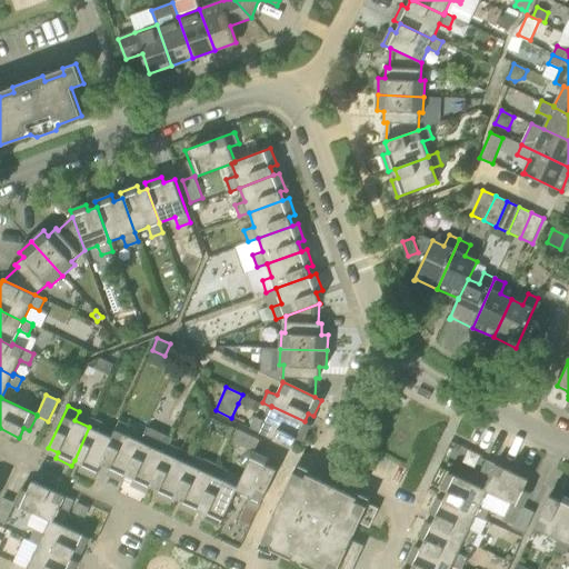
[(250,428),(292,448),(297,437),(302,440),(310,423),(305,421),(271,406),(271,407),(265,421),(256,417),(250,428)]
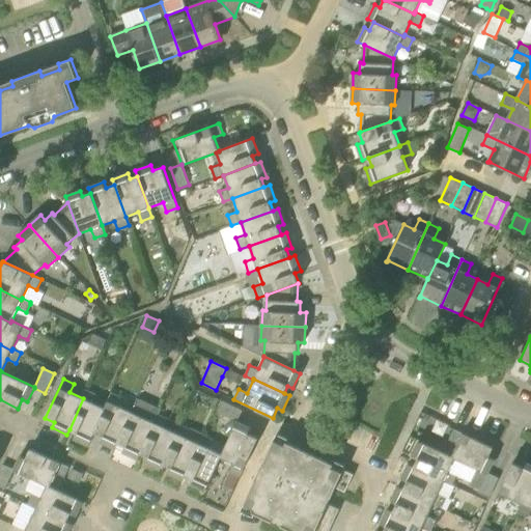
[(87,390),(83,398),(70,429),(77,432),(75,439),(89,445),(95,432),(106,410),(104,409),(93,403),(98,395),(87,390)]
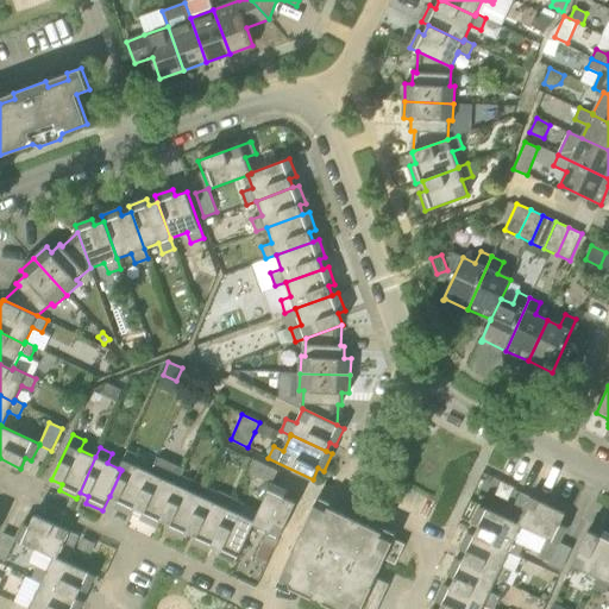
[(118,500),(115,506),(132,514),(136,508),(151,473),(136,465),(139,456),(127,450),(119,469),(121,470),(110,496),(118,500)]
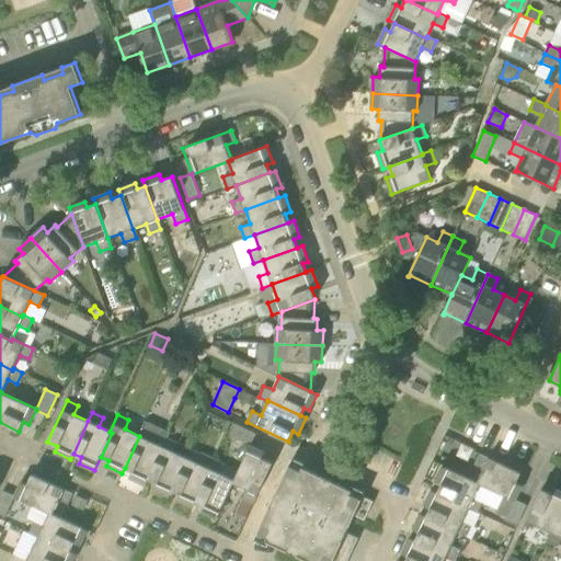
[(251,446),(256,434),(236,424),(230,436),(250,445),(251,446)]
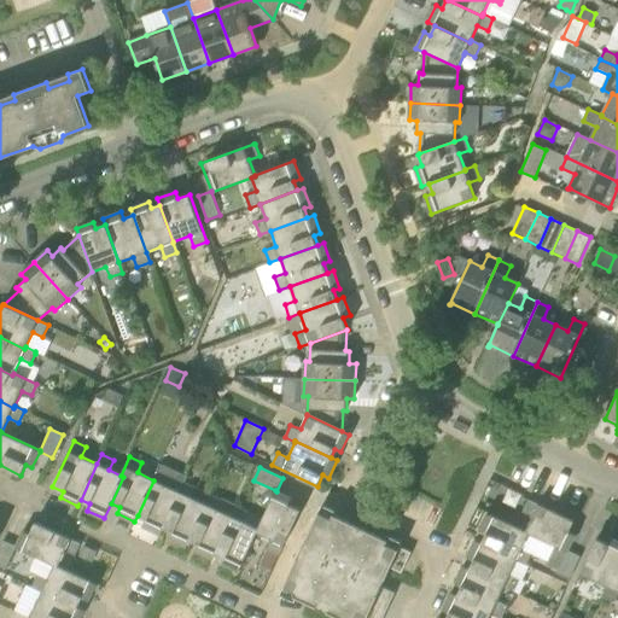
[(138,516),(146,519),(144,526),(161,534),(164,528),(180,493),(165,485),(170,476),(158,470),(153,481),(138,516)]
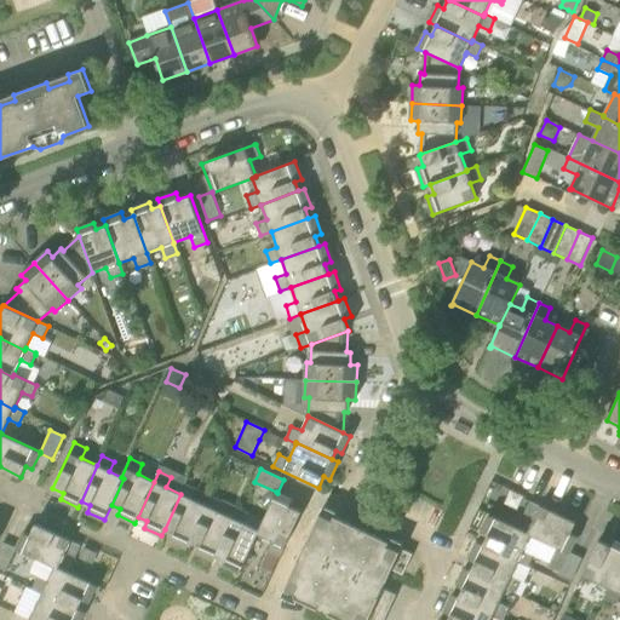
[(165,529),(173,534),(171,540),(188,549),(190,541),(207,506),(193,499),(197,489),(185,483),(181,494),(165,529)]
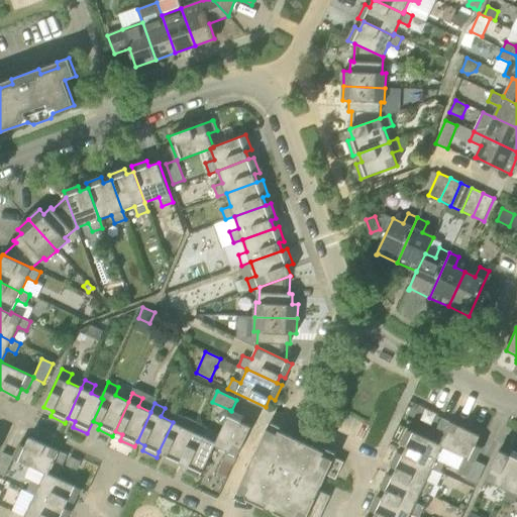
[(231,411),(230,410),(215,442),(216,442),(215,444),(228,450),(217,473),(228,478),(234,464),(251,426),(242,422),(244,417),(231,411)]
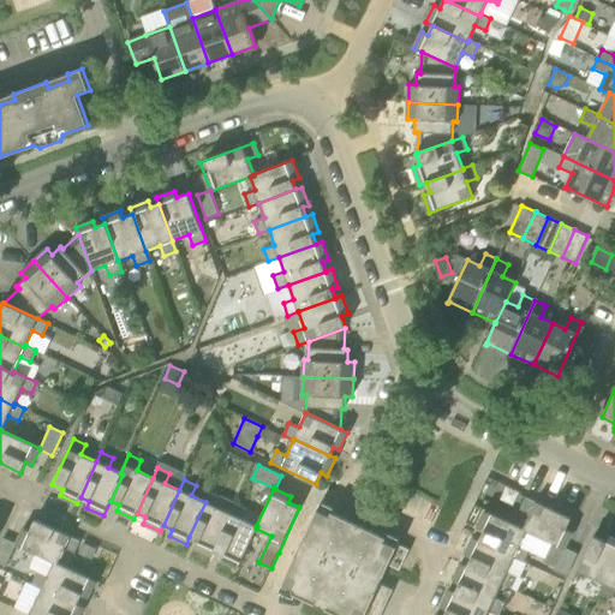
[(189,537),(198,542),(195,548),(213,556),(215,549),(232,514),(218,508),(222,497),(210,493),(206,502),(189,537)]
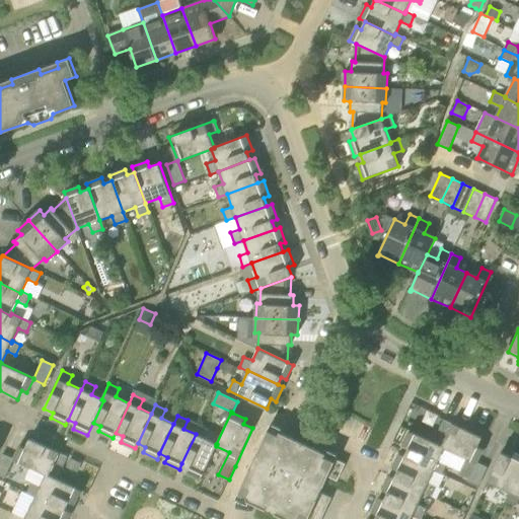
[(476,463),(476,462),(483,449),(477,447),(483,437),(444,420),(439,430),(447,434),(442,446),(441,447),(444,448),(466,459),(476,463)]
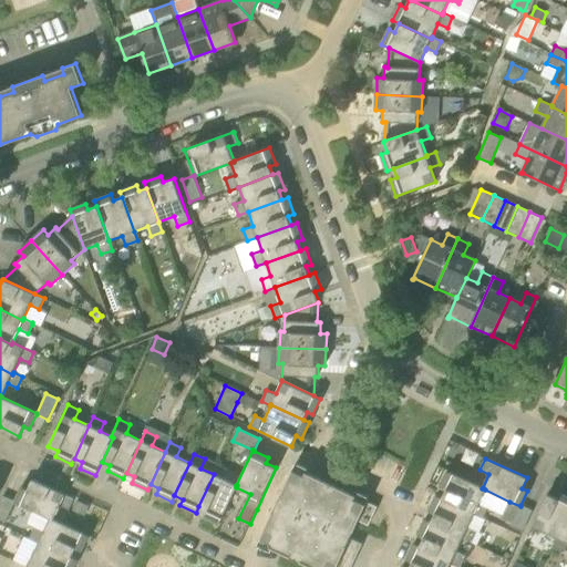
[(198,506),(207,511),(204,516),(219,524),(232,497),(236,487),(237,485),(236,485),(225,480),(229,470),(218,465),(214,474),(198,506)]
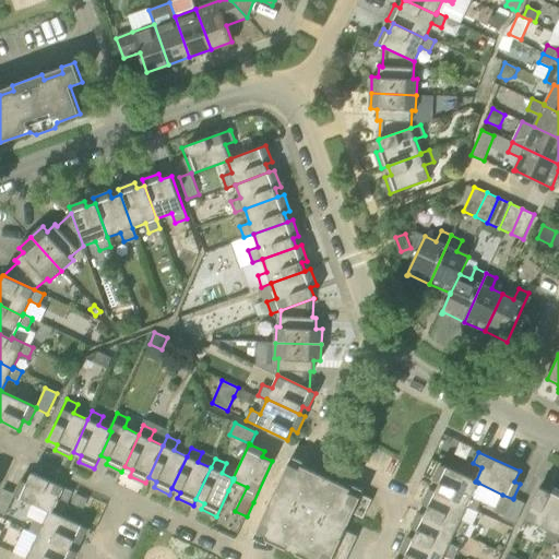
[(309,558),(346,558),(357,536),(345,531),(354,513),(361,495),(363,494),(290,460),(256,534),(309,558)]
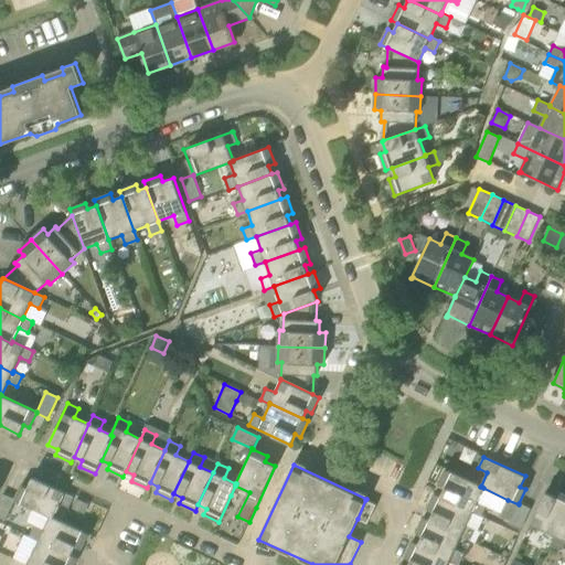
[(478,500),(483,488),(480,487),(481,486),(446,469),(439,484),(445,488),(440,496),(472,511),(482,515),(488,504),(478,500)]
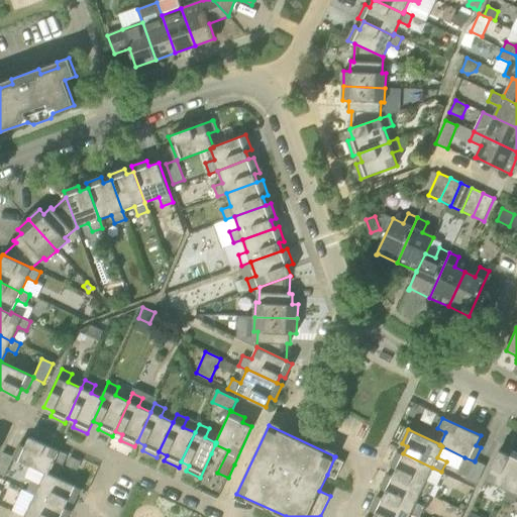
[(14,457),(13,457),(45,473),(47,474),(48,473),(55,460),(64,464),(68,454),(29,437),(25,446),(20,443),(14,457)]
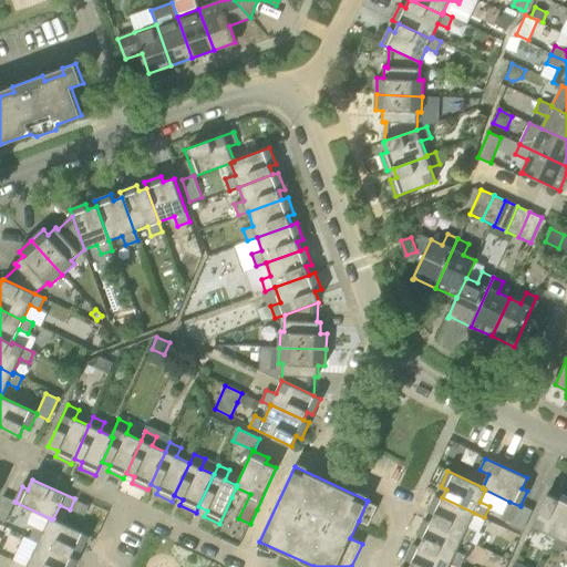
[(558,539),(566,521),(566,496),(560,493),(558,500),(547,494),(528,536),(539,542),(544,533),(558,539)]
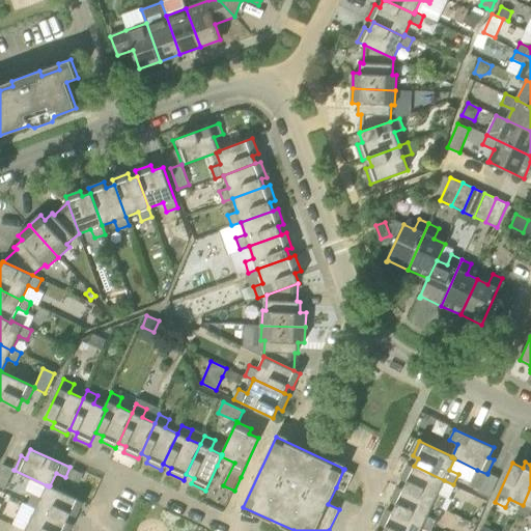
[(439,493),(444,480),(414,466),(409,464),(401,478),(408,480),(403,488),(434,503),(443,507),(447,497),(439,493)]
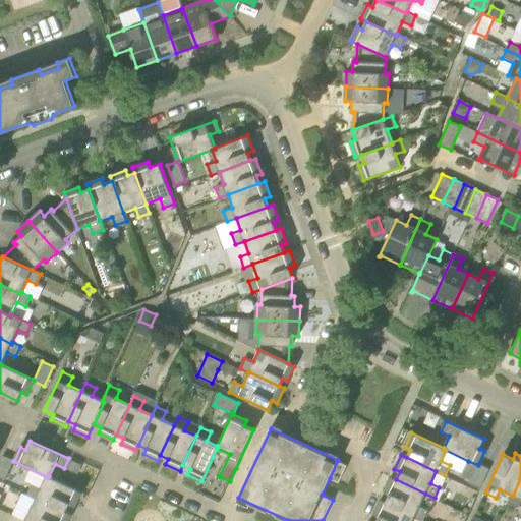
[(0,477),(5,480),(13,461),(14,461),(3,456),(0,462),(0,477)]
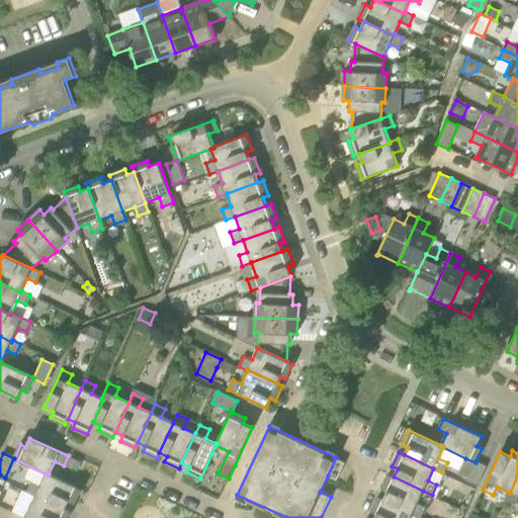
[(77,471),(82,462),(70,456),(66,466),(77,471)]
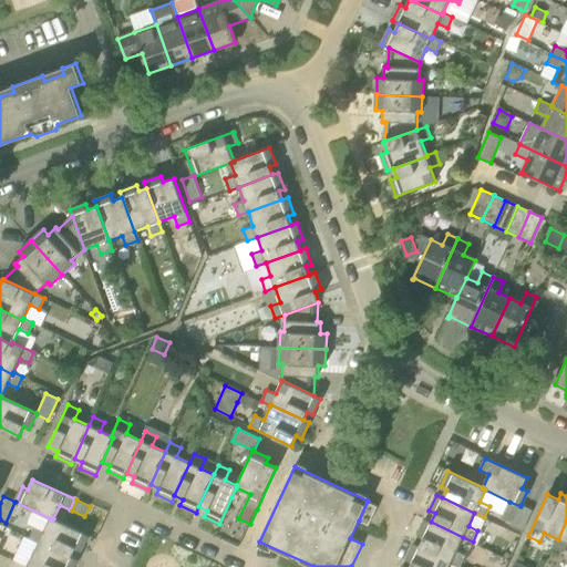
[(369,525),(369,524),(378,506),(367,502),(359,521),(369,525)]
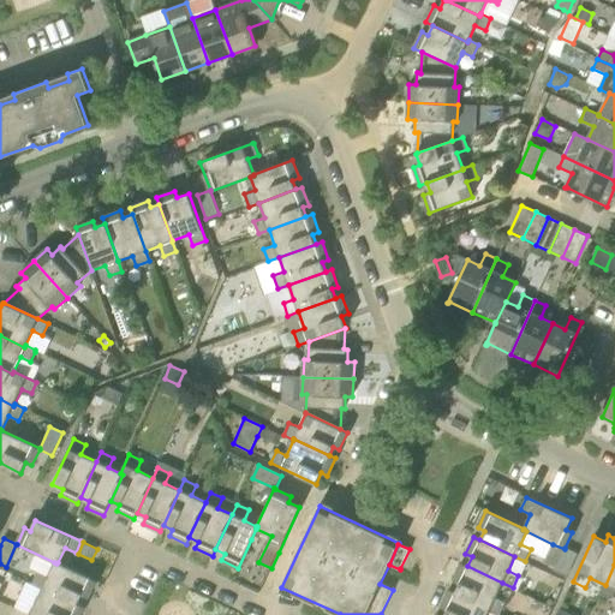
[(565,549),(553,544),(545,559),(544,562),(556,567),(565,549)]
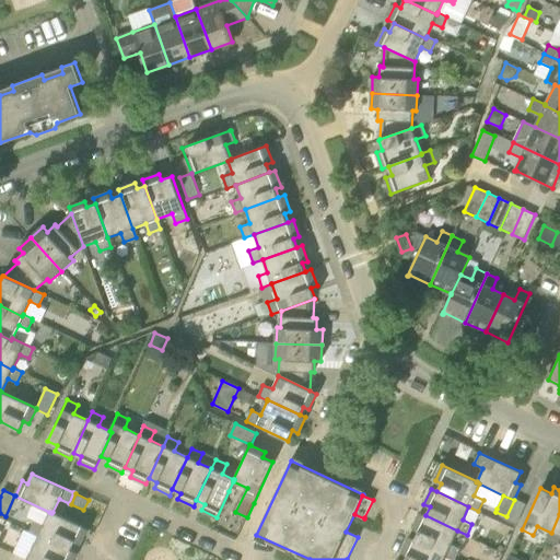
[(516,525),(526,504),(514,499),(514,500),(506,516),(504,520),(516,525)]
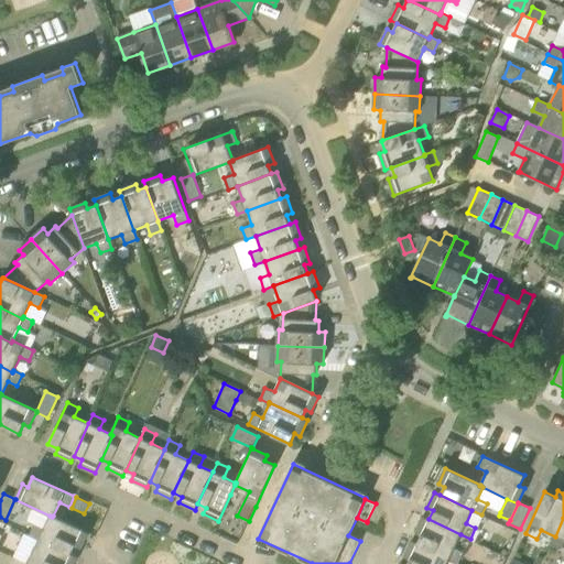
[(72,553),(75,545),(82,548),(88,532),(53,516),(52,517),(50,516),(44,528),(34,523),(30,534),(39,539),(72,554),(72,553)]
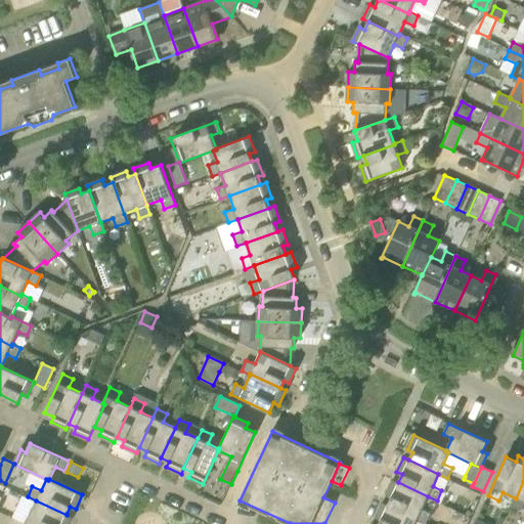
[(391,496),(388,505),(418,519),(426,523),(431,513),(423,509),(428,496),(398,482),(393,480),(386,494),(391,496)]
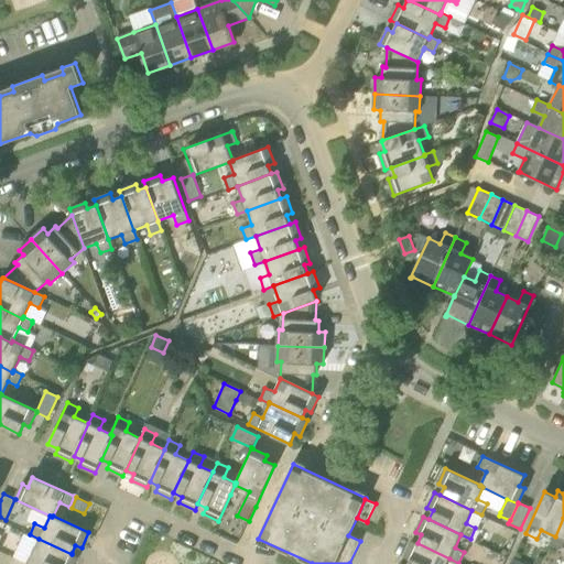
[(563,518),(555,537),(551,545),(562,551),(563,545),(563,518)]
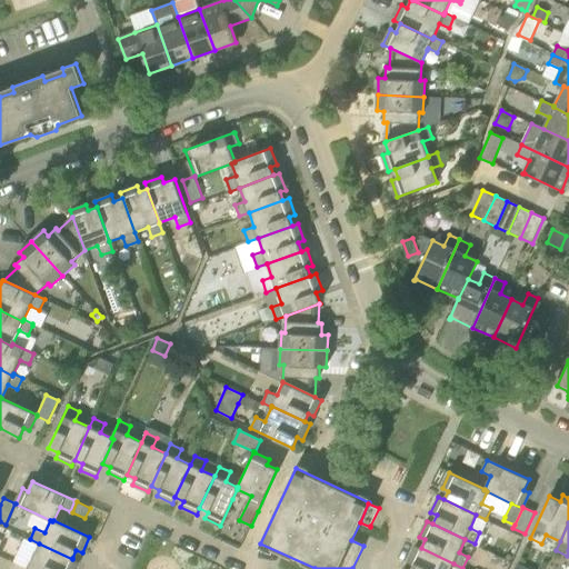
[(72,559),(39,543),(33,557),(23,552),(19,563),(28,568),(30,568),(73,568),(78,561),(72,558),(72,559)]
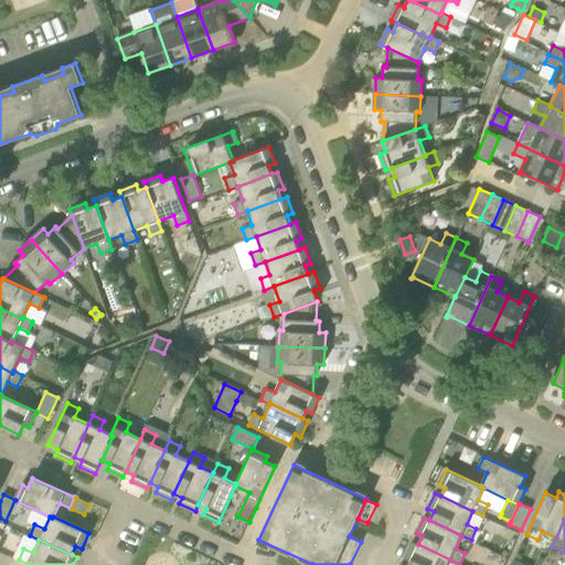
[(405,557),(411,560),(407,564),(447,564),(450,560),(418,544),(413,541),(405,557)]
